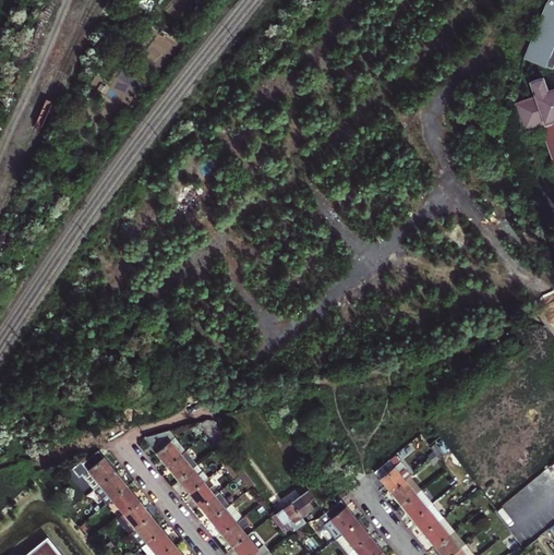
[(553,4),(552,5),(529,61),(553,70),(553,4)]
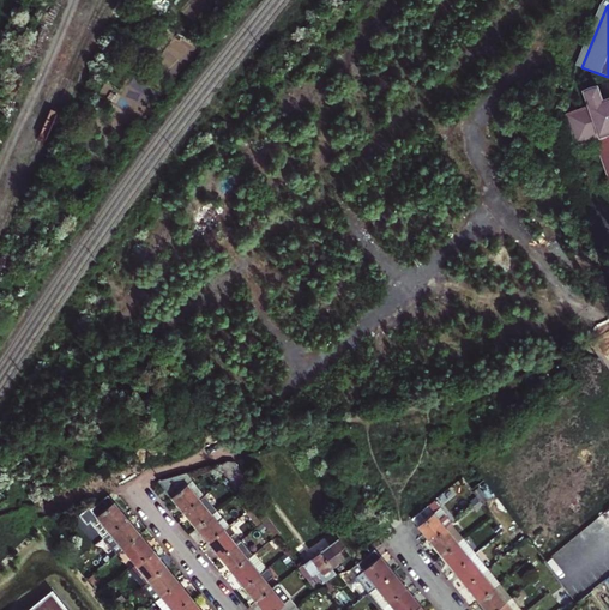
[(608,101),(606,92),(598,92),(592,97),(596,109),(573,118),(584,146),(608,137),(608,101)]
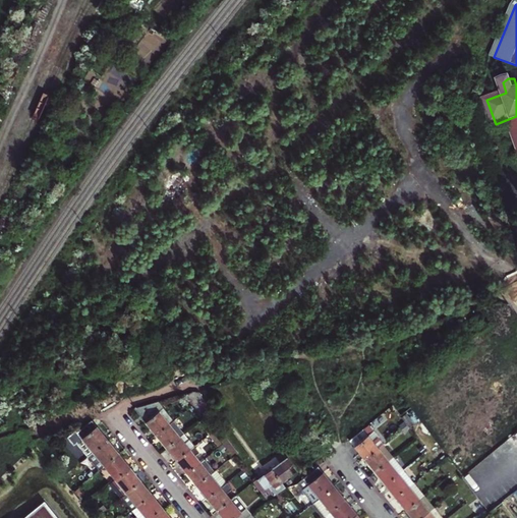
[(516,116),(496,124),(497,127),(511,122),(516,120),(516,116)]
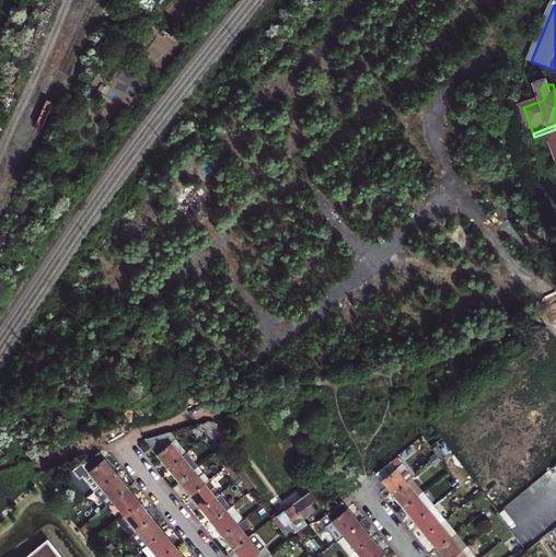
[(199,427),(218,450),(228,441),(212,422),(205,421),(198,427),(199,427)]
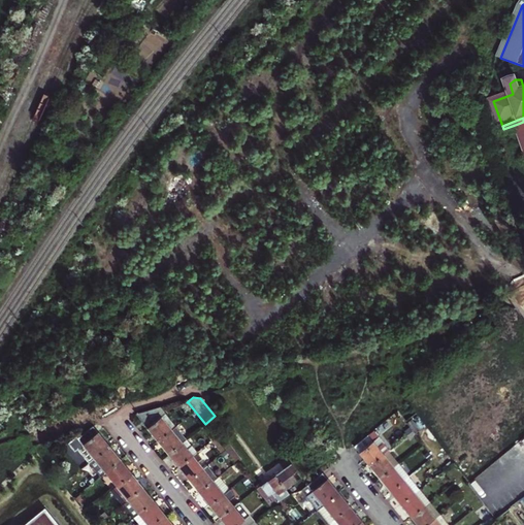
[(175,428),(161,409),(137,416),(151,432),(158,441),(171,430),(175,428)]
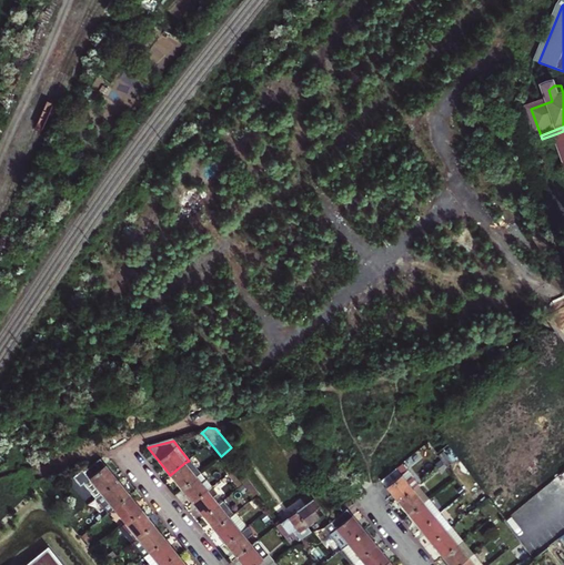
[(109,472),(99,460),(83,472),(102,495),(118,482),(109,472)]
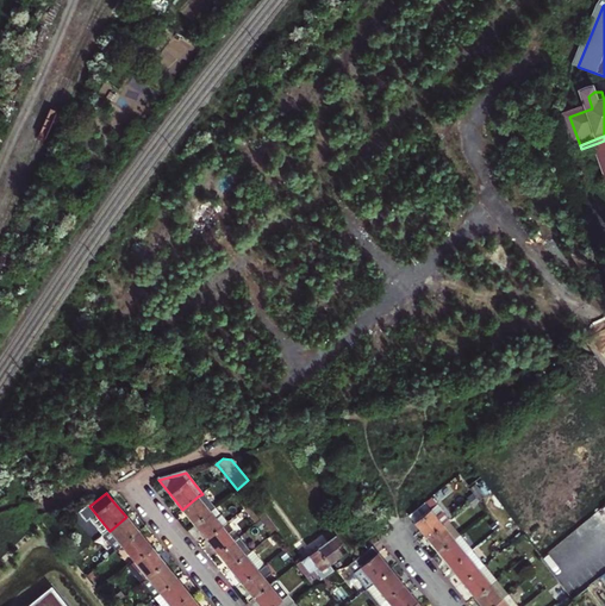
[(198,497),(210,512),(216,507),(204,493),(203,494),(198,497)]
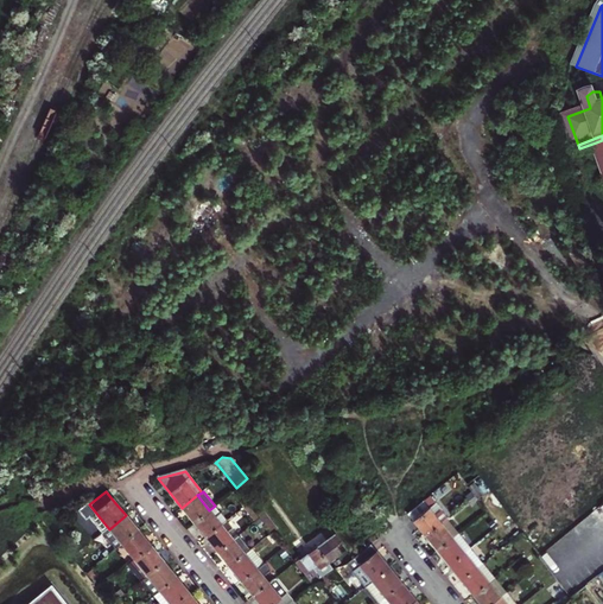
[(194,522),(209,510),(197,495),(182,508),(189,516),(194,522)]
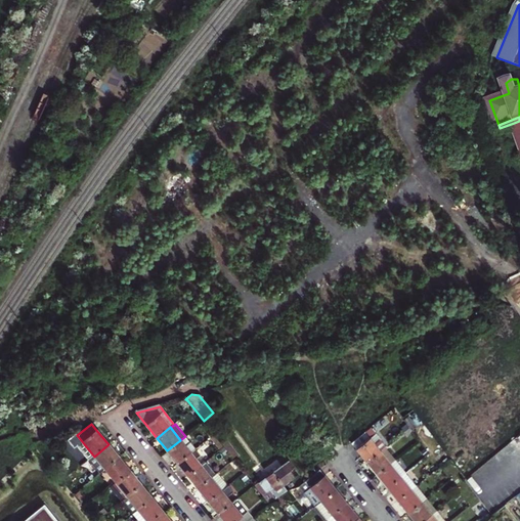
[(367,432),(366,432),(382,451),(387,447),(372,428),(367,432)]
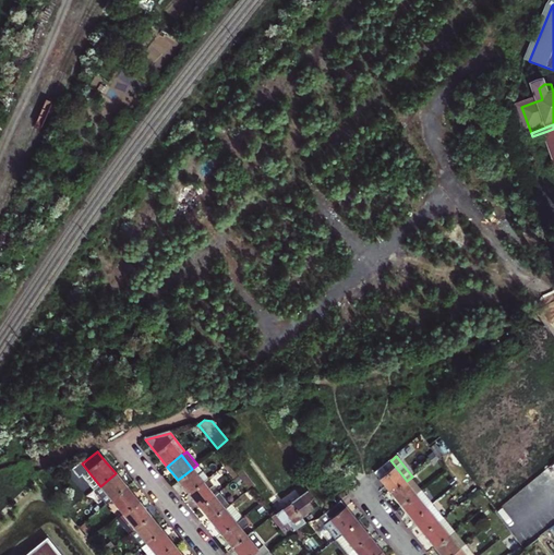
[(375,473),(383,483),(392,494),(407,481),(390,460),(385,465),(380,470),(375,473)]
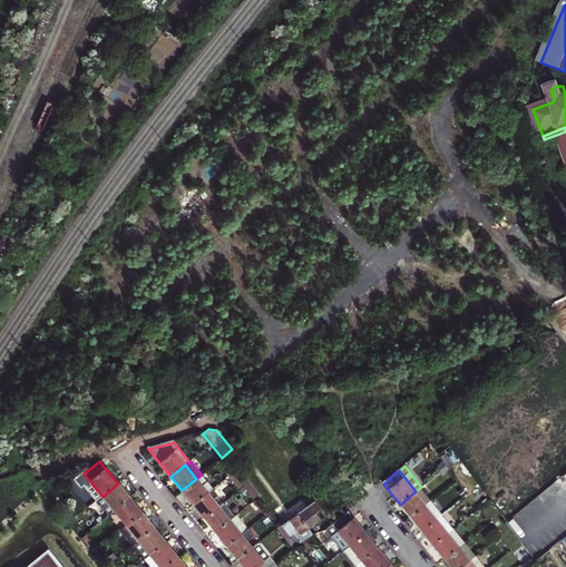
[(83,485),(96,501),(103,497),(84,473),(84,475),(83,472),(74,479),(80,487),(83,485)]
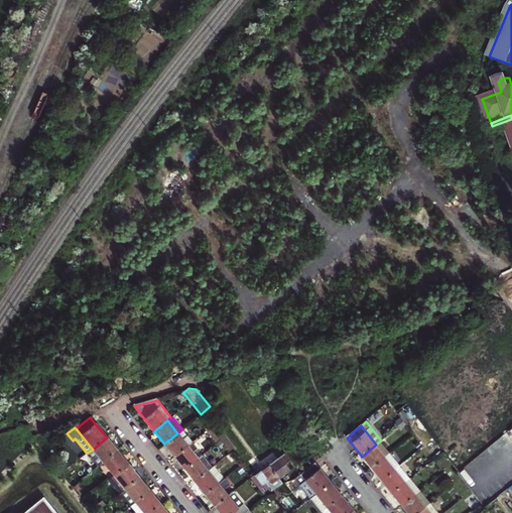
[(193,442),(182,429),(177,433),(188,446),(193,442)]
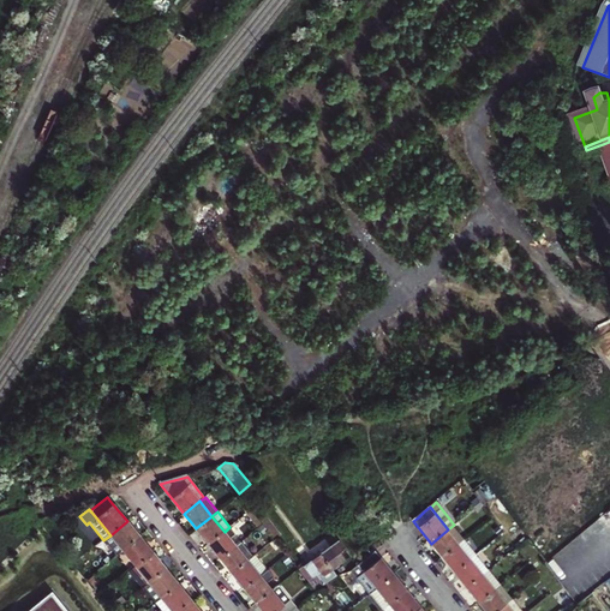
[(263,513),(258,516),(275,538),(281,533),(263,513)]
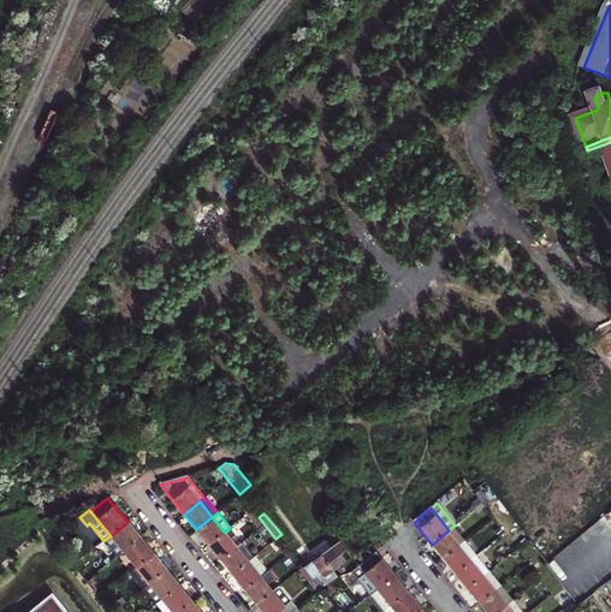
[(225,533),(212,517),(196,529),(203,539),(209,545),(225,533)]
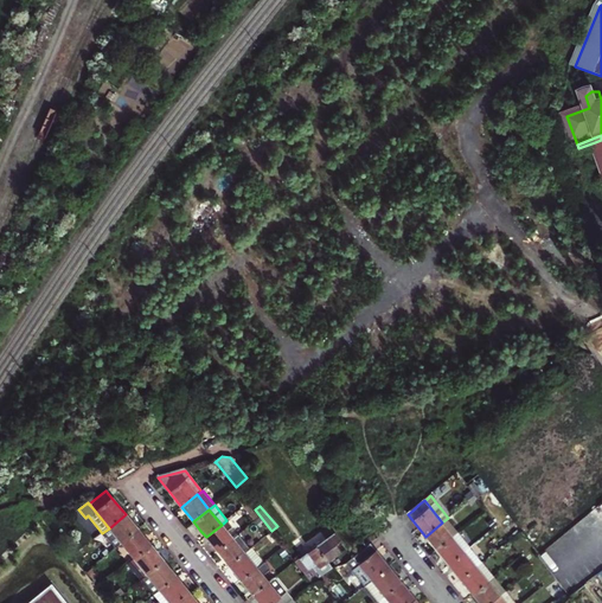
[(109,528),(121,543),(138,530),(133,523),(126,514),(109,528)]
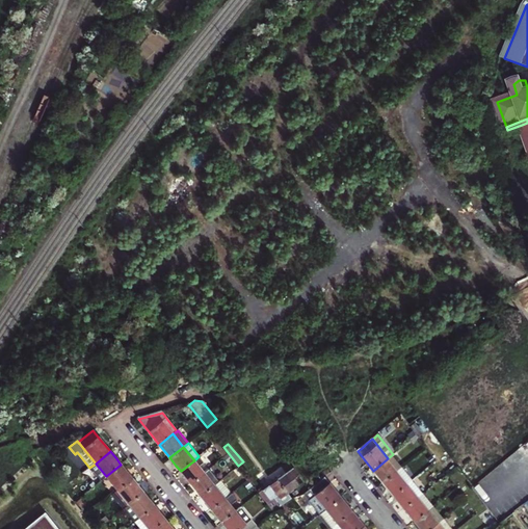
[(393,454),(388,458),(398,472),(403,468),(393,454)]
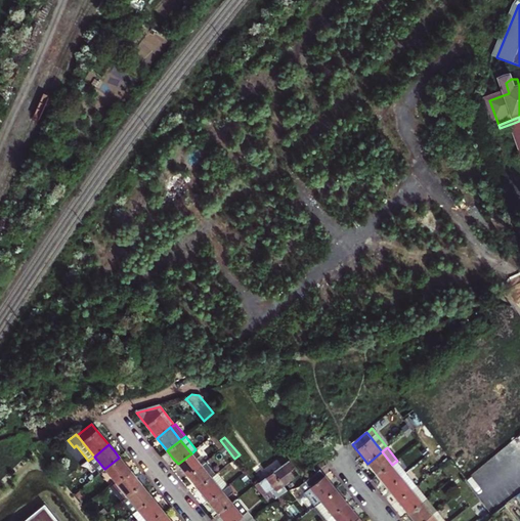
[(196,449),(191,453),(178,464),(182,470),(188,476),(202,466),(202,465),(197,459),(201,454),(197,449),(196,449)]
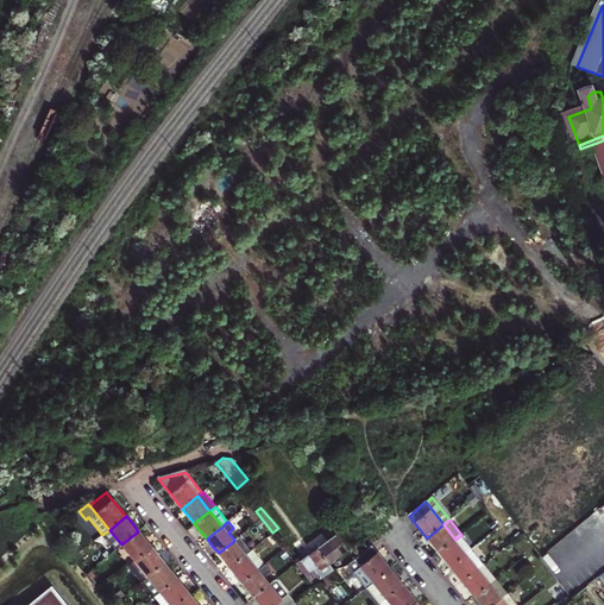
[(438,552),(439,554),(455,540),(444,524),(427,539),(433,546),(438,552)]
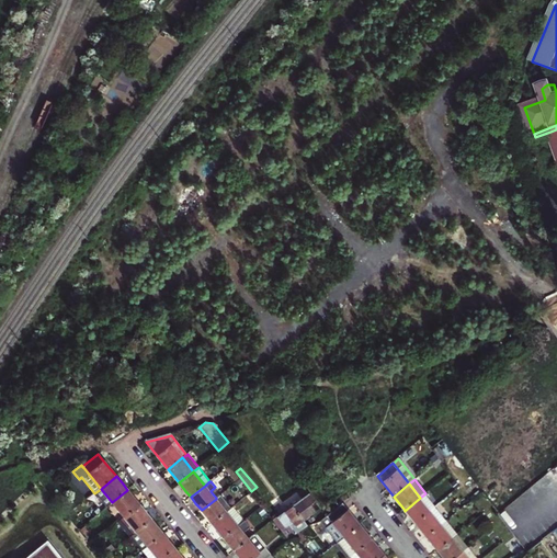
[(94,493),(106,508),(112,502),(101,489),(94,493)]
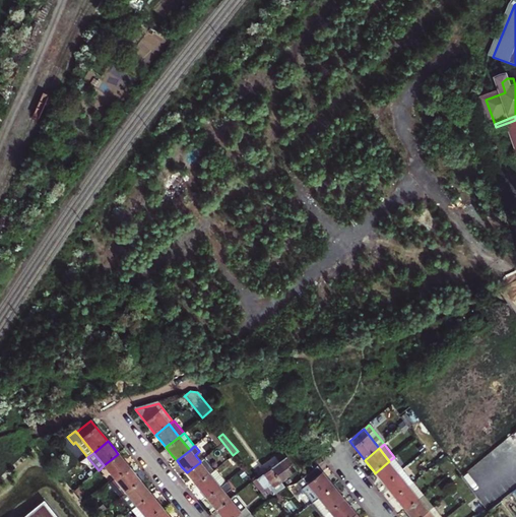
[(115,479),(129,468),(124,461),(118,454),(104,465),(115,479)]
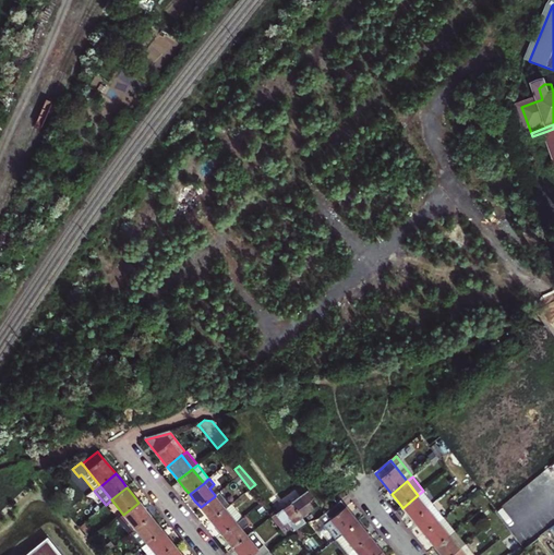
[(306,489),(298,495),(309,511),(318,505),(306,489)]
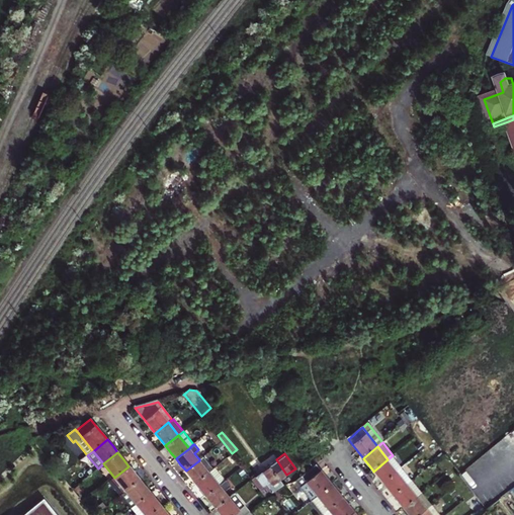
[(393,455),(388,459),(398,471),(403,467),(393,455)]
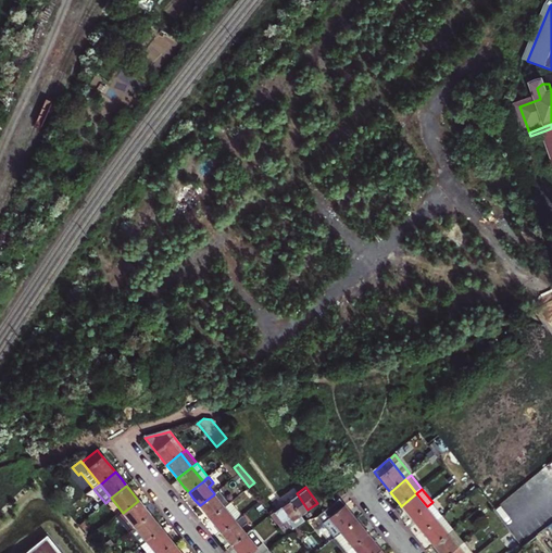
[(214,494),(225,508),(230,504),(220,490),(214,493),(214,494)]
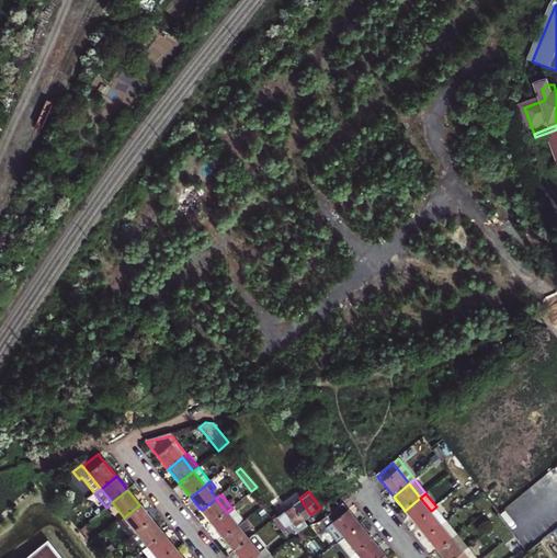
[(302,521),(310,514),(299,498),(285,508),(285,509),(273,517),(290,537),(306,526),(302,521)]
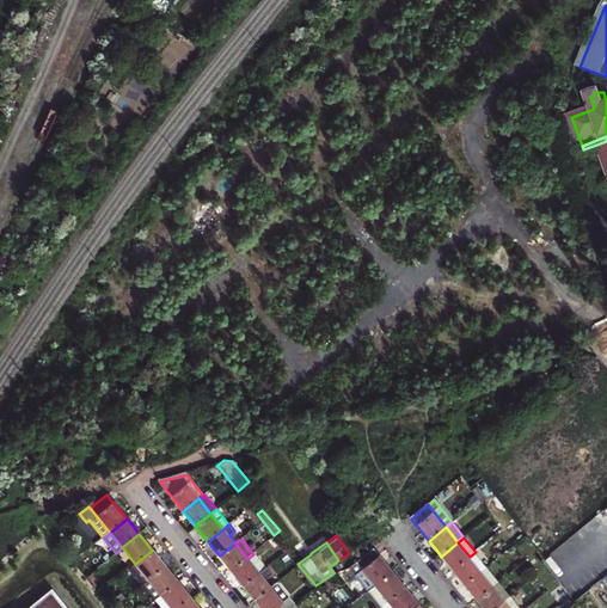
[(470,557),(458,542),(441,557),(447,564),(453,571),(470,557)]
